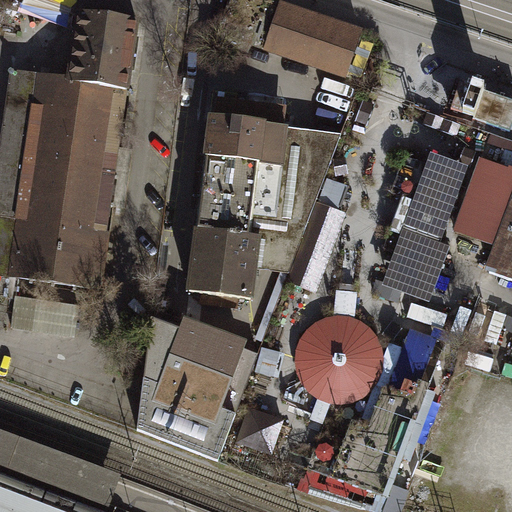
[(277,4),(266,0),(231,0),(218,41),(241,48),(243,42),(349,77),(364,33),(277,4)]
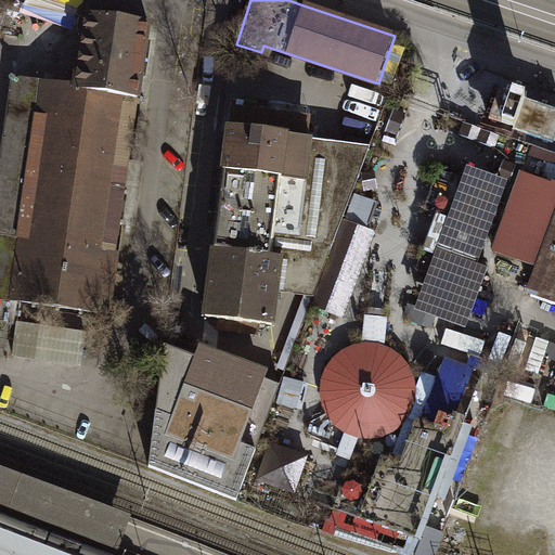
[(85,14),(74,89),(137,98),(147,24),(85,14)]
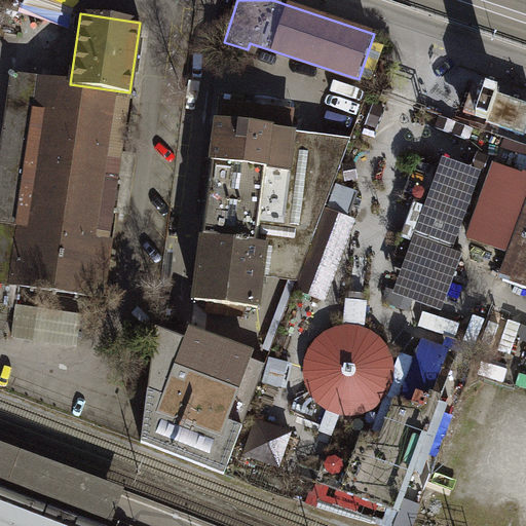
[(100,298),(129,92),(70,84),(10,76),(0,148),(0,305),(13,308),(17,286),(100,298)]
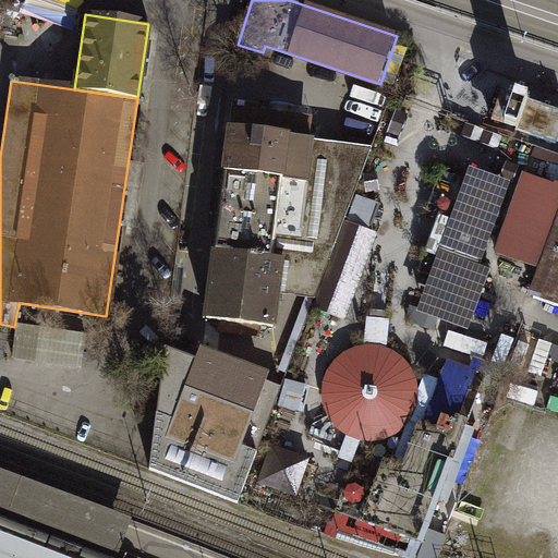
[(502,91),(492,121),(506,126),(518,131),(557,144),(557,140),(557,109),(529,99),(517,95),(502,91)]
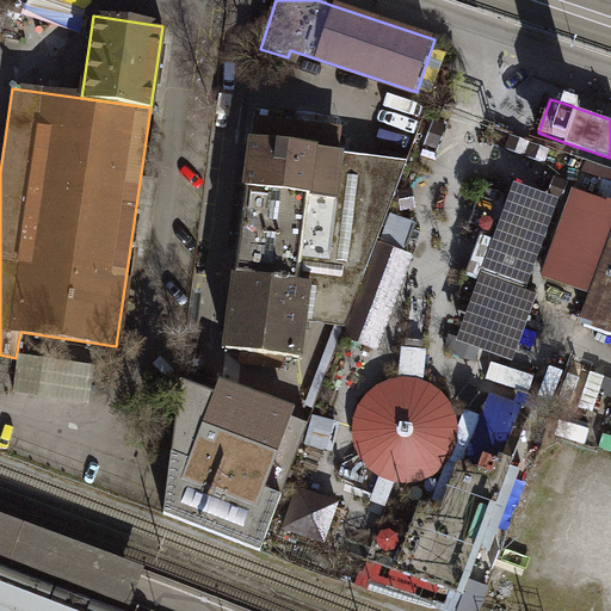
[(257,119),(253,143),(340,155),(344,129),(257,119)]
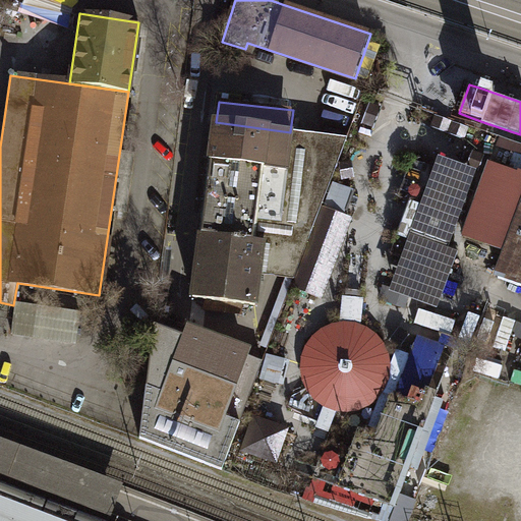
[(254,305),(258,276),(263,243),(250,242),(253,219),(279,222),(290,132),(216,122),(193,297),(254,305)]
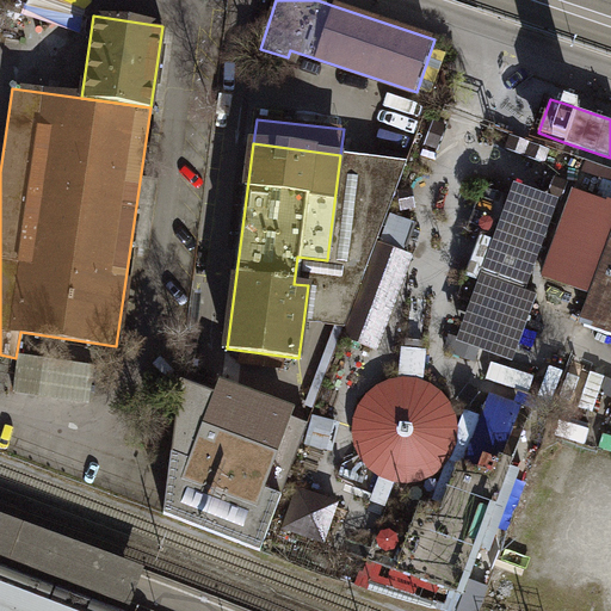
[(407,166),(340,155),(327,260),(297,257),(294,284),(308,285),(303,323),(347,325),(407,166)]
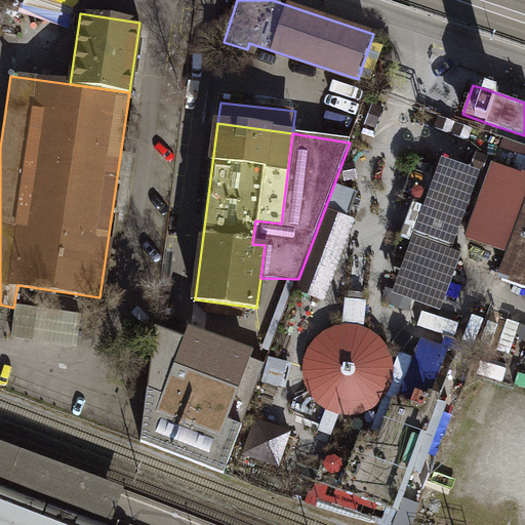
[(481,170),(442,156),(438,168),(429,164),(425,174),(412,169),(403,196),(415,201),(402,237),(412,240),(393,292),(441,310),(462,252),(452,249),(481,170)]
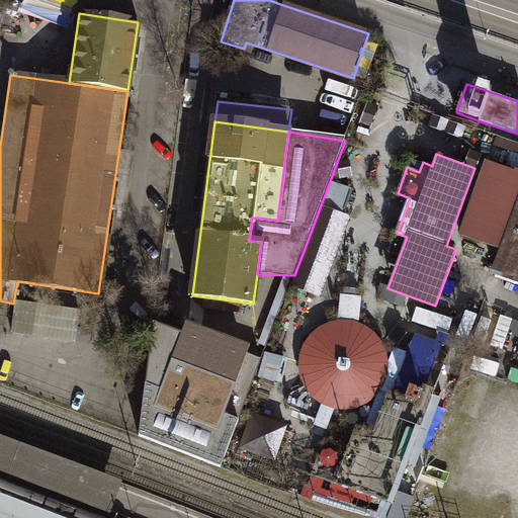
[(503,251),(517,209),(517,173),(486,163),(461,236),(503,251)]
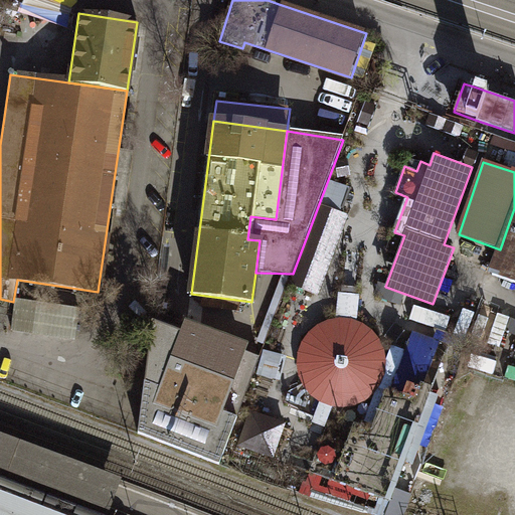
[(514,208),(500,249),(490,276),(514,285),(514,208)]
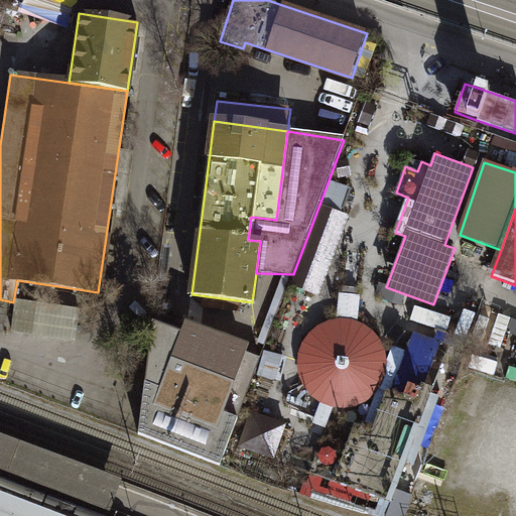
[(15,300),(12,330),(74,337),(78,307),(15,300)]
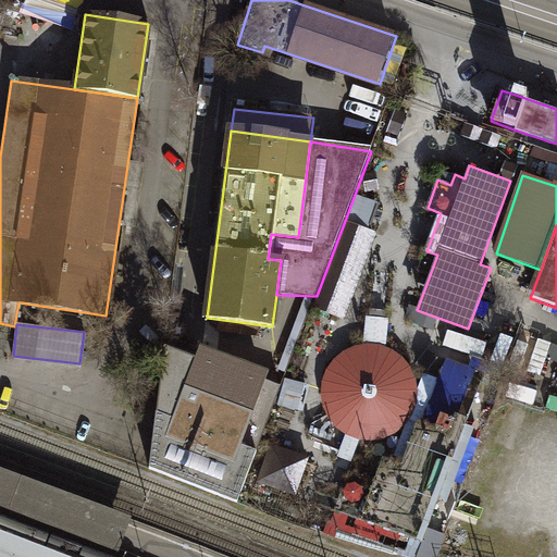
[(489,343),(448,330),(443,345),(483,359),(489,343)]
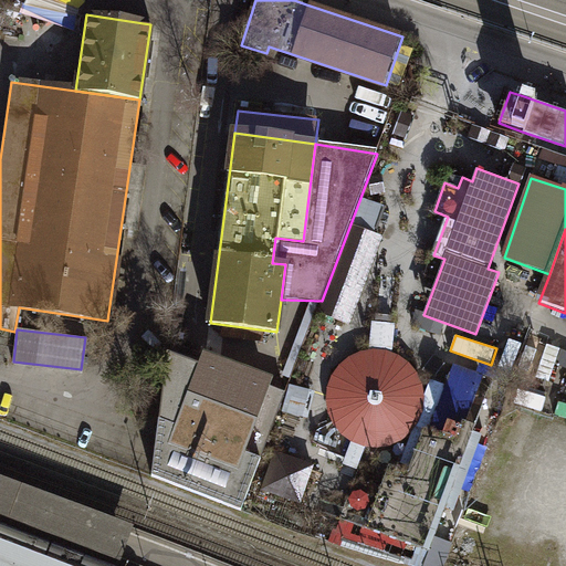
[(201,366),(167,353),(154,481),(241,512),(285,392),(203,362),(201,366)]
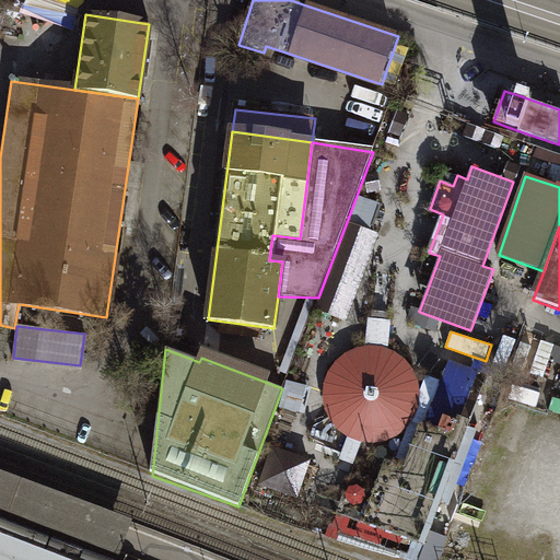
[(337,513),(427,546),(471,421),(468,420),(455,416),(464,389),(441,381),(424,423),(420,422),(404,466),(386,461),(375,492),(348,482),(338,510),(337,513)]
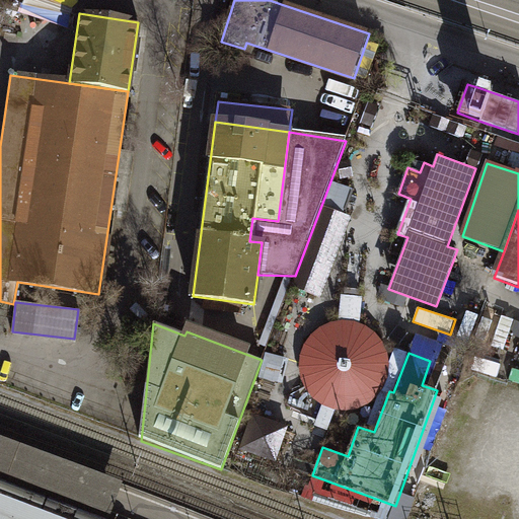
[(123,483),(0,437),(0,518),(62,518),(0,495),(0,468),(113,511),(123,483)]
